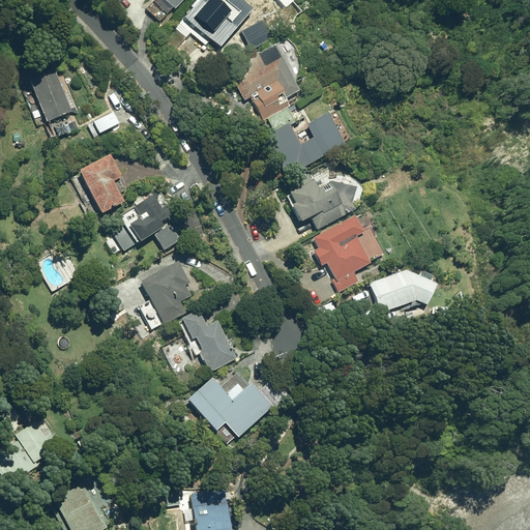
[(183,0),(153,0),(145,9),(158,22),(172,8),(174,9),(183,0)]
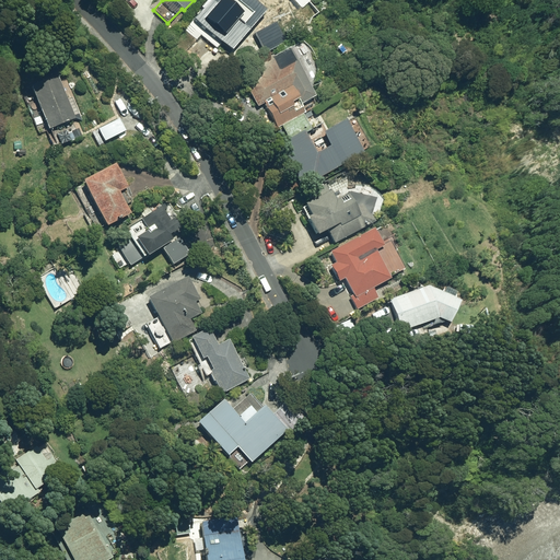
[(224,36),(237,47),(256,25),(226,0),(206,0),(190,19),(216,42),(221,35),(223,37),(224,36)]
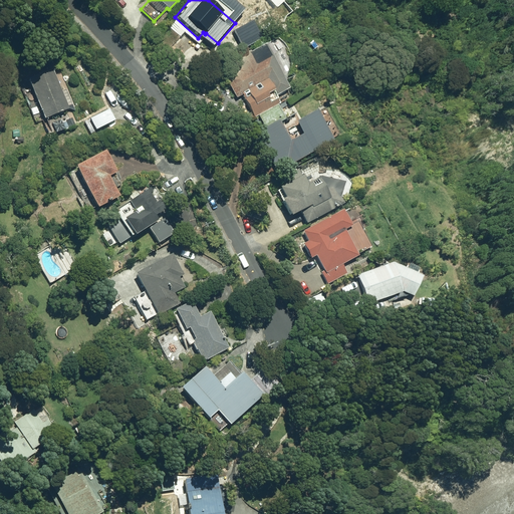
[(290,88),(265,44),(249,53),(250,55),(235,63),(238,70),(225,77),(236,98),(242,95),(250,110),(253,110),(256,112),(258,115),(279,104),(281,103),(277,96),(290,88)]
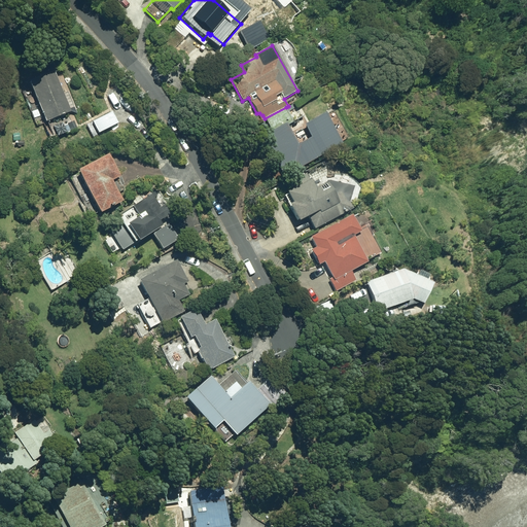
[(27,81),(44,123),(71,111),(54,70),(27,81)]
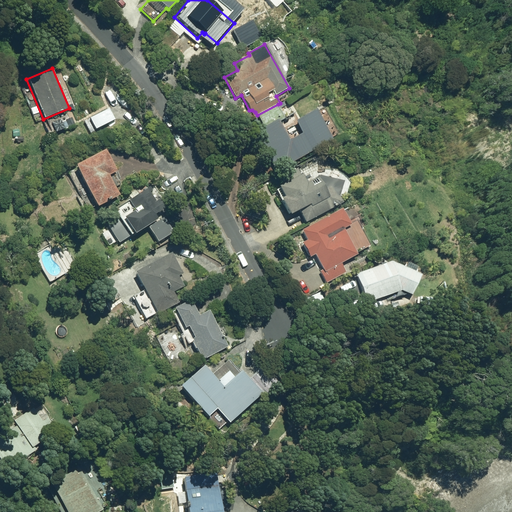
[(284,116),(278,104),(257,115),(265,128),(255,134),(269,157),(265,159),(270,167),(274,165),(278,171),(333,140),(319,116),(293,130),(284,116)]
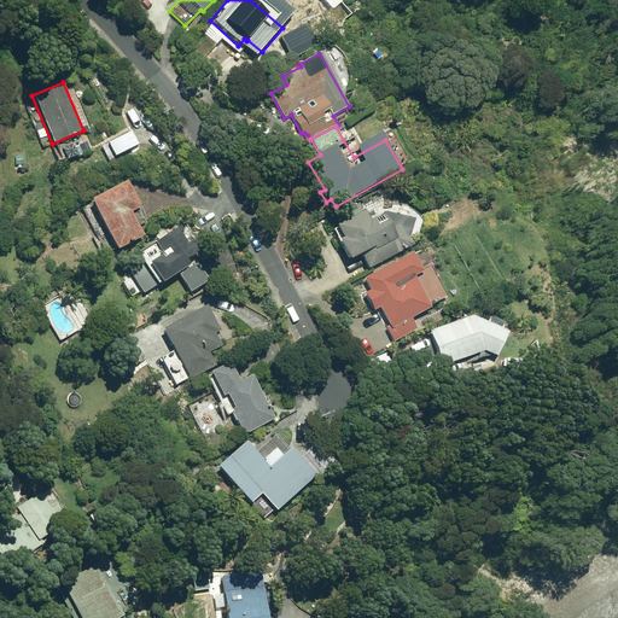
[(108,144),(115,158),(139,145),(132,130),(108,144)]
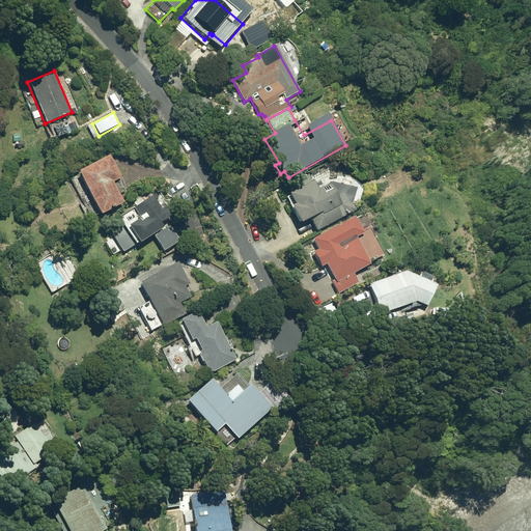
[(76,172),(100,216),(123,203),(112,183),(120,178),(108,156),(76,172)]
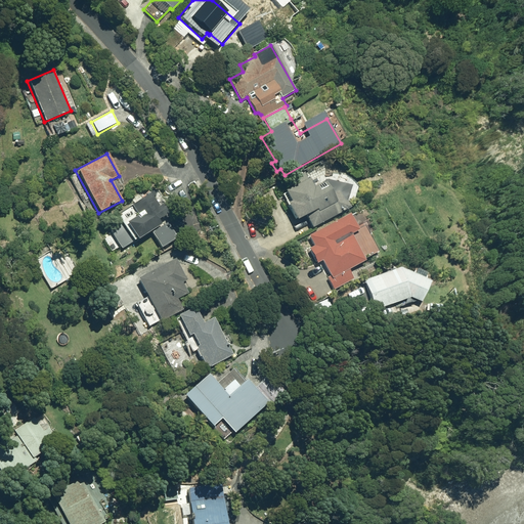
[(304,215),(312,228),(350,208),(346,201),(351,187),(328,180),(313,188),(308,179),(285,191),(290,203),(289,204),(297,218),(304,215)]
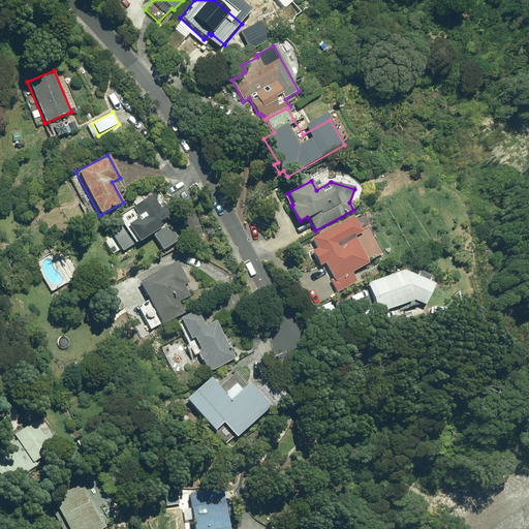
[(151,234),(165,224),(172,221),(163,207),(162,209),(156,198),(158,197),(155,193),(117,217),(121,224),(110,231),(122,252),(151,234)]
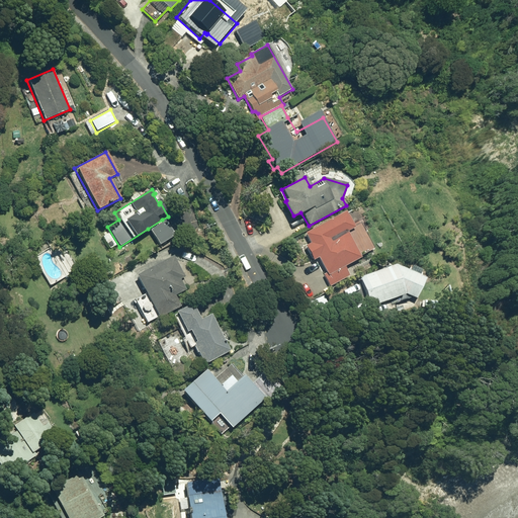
[(360,258),(347,232),(355,229),(345,211),(305,234),(311,244),(305,248),(312,261),(318,258),(328,276),(360,258)]
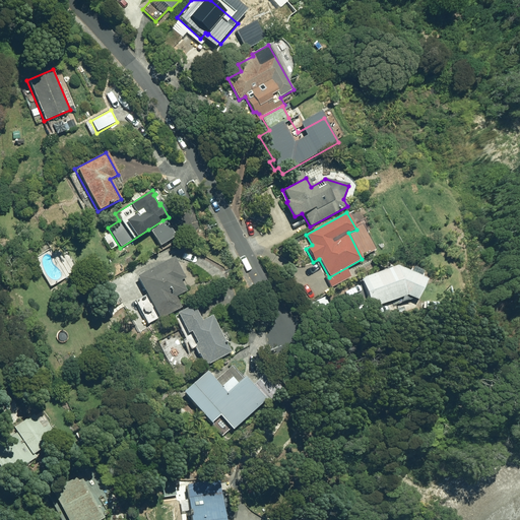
[(163,220),(148,230),(159,247),(177,237),(167,221),(165,222),(163,220)]
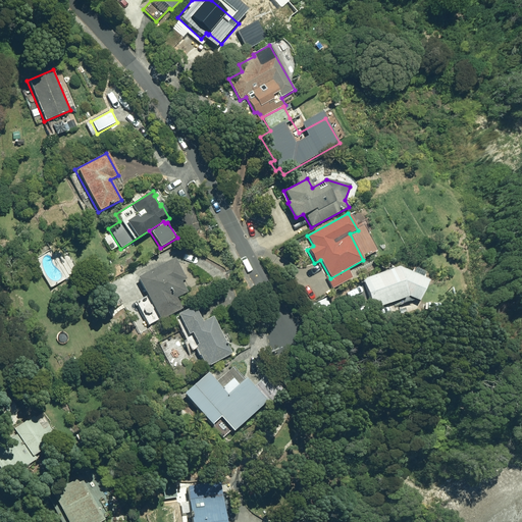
[(135,303),(149,327),(183,309),(176,299),(188,293),(183,281),(187,279),(175,258),(137,278),(147,296),(135,303)]
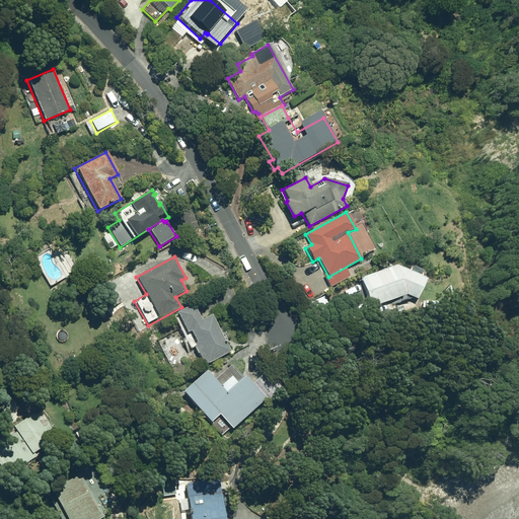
[(361,278),(372,308),(406,296),(416,300),(426,280),(394,266),(361,278)]
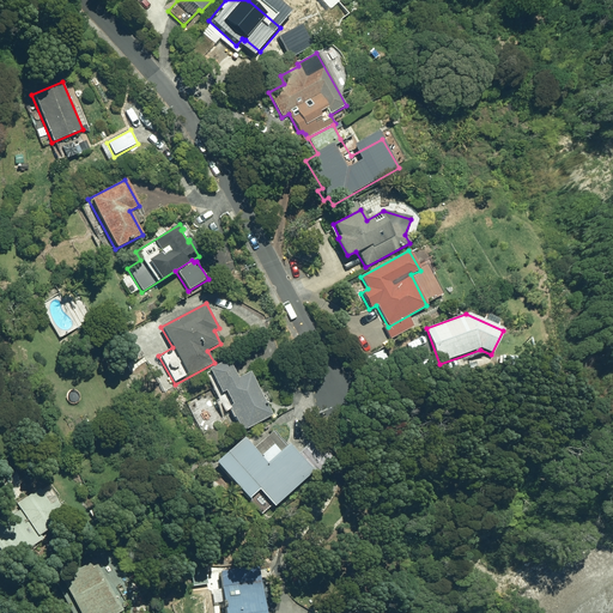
[(237,378),(226,360),(206,370),(219,394),(223,392),(231,407),(230,408),(230,411),(229,411),(234,420),(235,420),(242,434),(273,416),(249,372),(237,378)]
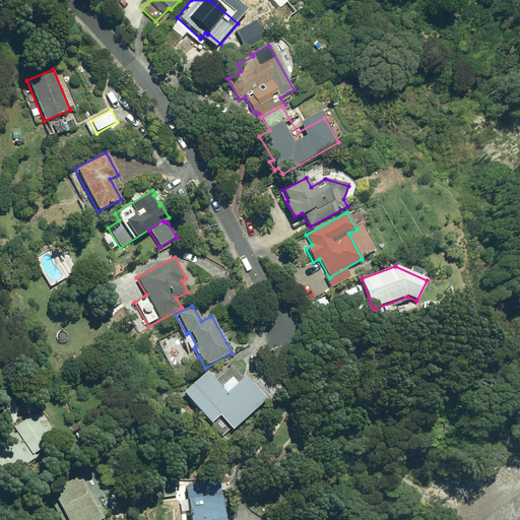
[(494,333),(502,342),(505,339),(498,330),(494,333)]
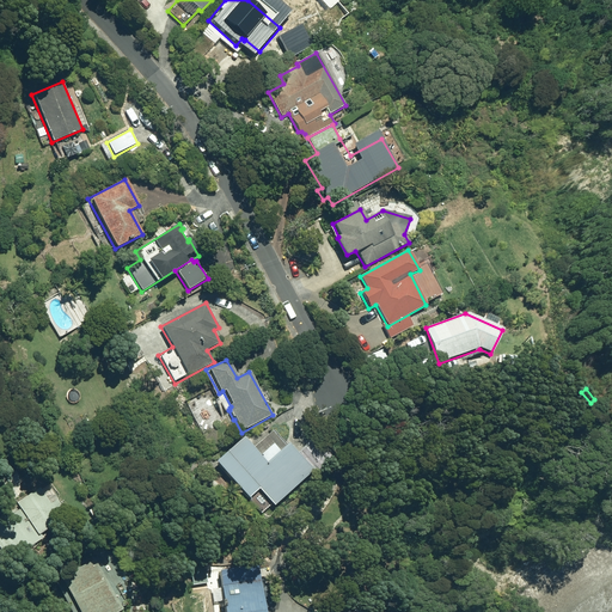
[(214,464),(261,518),(311,473),(316,477),(335,461),(331,457),(334,453),(318,434),(297,453),(288,444),(264,464),(243,439),(214,464)]
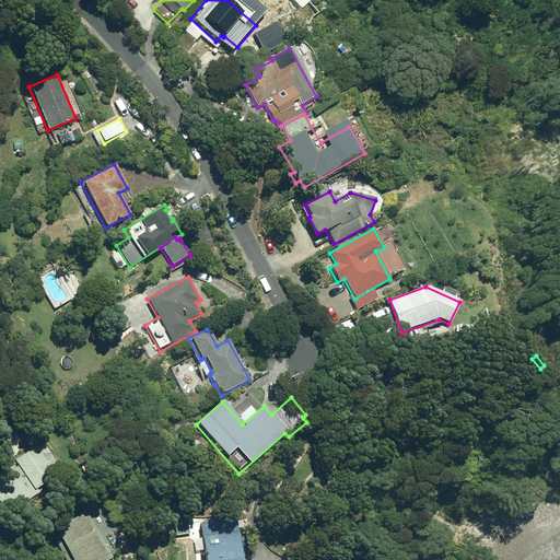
[(47,463),(35,446),(12,462),(26,480),(21,483),(11,471),(0,479),(0,508),(7,516),(15,509),(18,512),(42,493),(38,491),(62,473),(53,458),(47,463)]
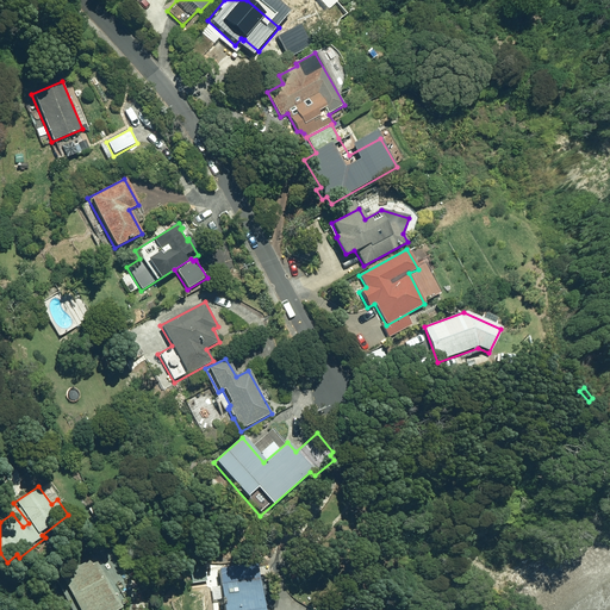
[(7,491),(13,498),(19,493),(13,486),(7,491)]
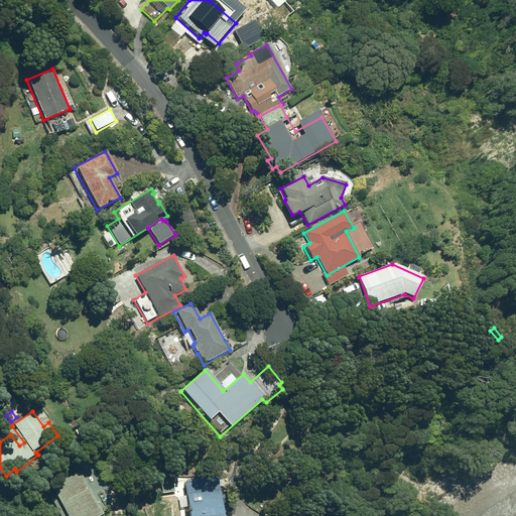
[(101,515),(102,515),(80,474),(50,489),(63,515),(101,515)]
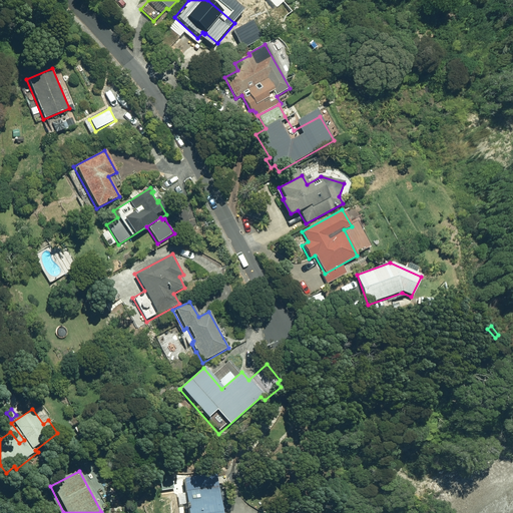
[(162,475),(157,479),(163,485),(168,481),(162,475)]
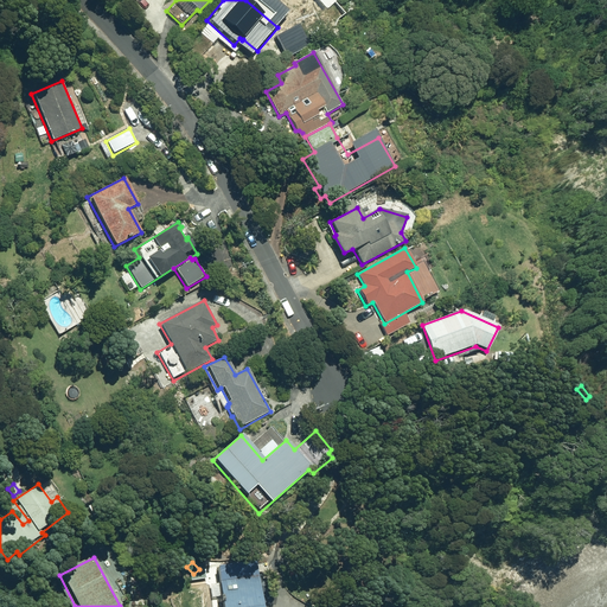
[(216,568),(221,606),(261,606),(255,562),(216,568)]
